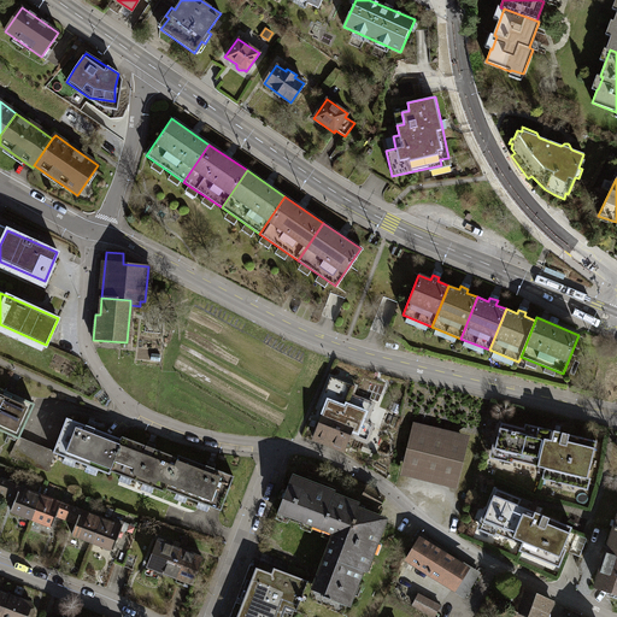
[(31,404),(0,389),(0,429),(16,438),(31,404)]
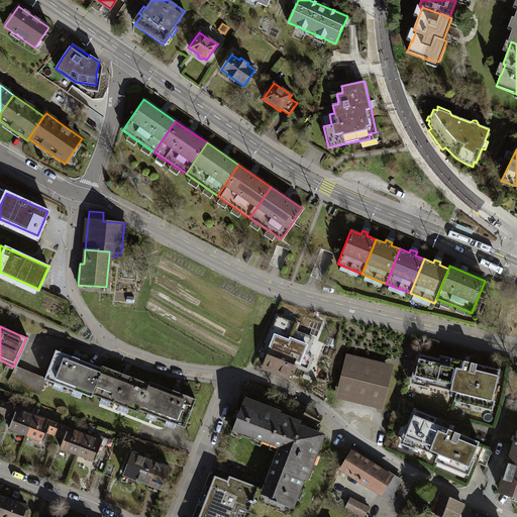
[(276,333),(262,369),(288,380),(295,362),(301,364),(309,344),(291,337),(290,339),(276,333)]
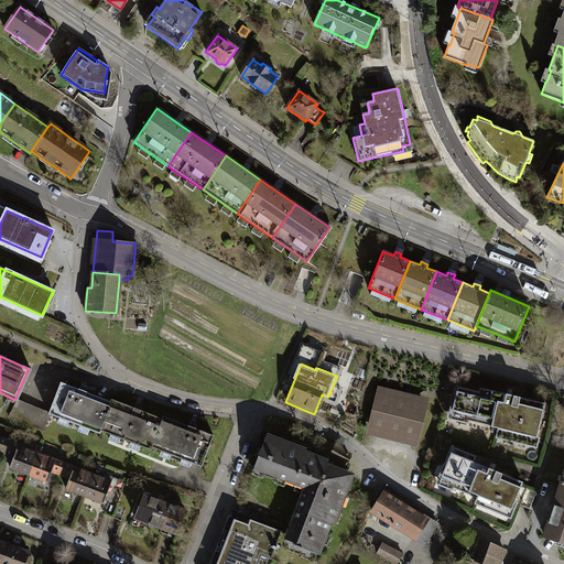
[(99,433),(100,431),(111,402),(62,382),(50,413),(99,433)]
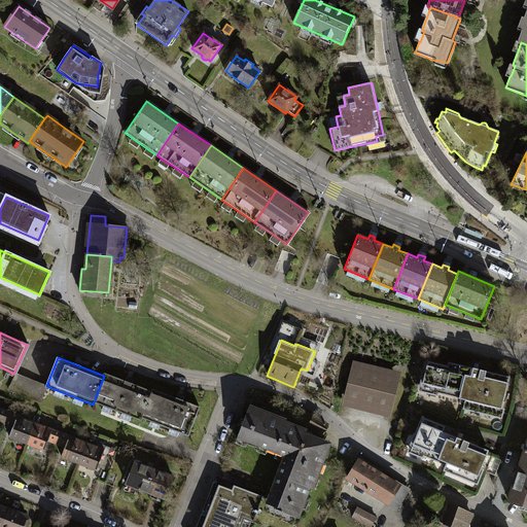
[(448,365),(428,360),(421,389),(426,390),(425,393),(437,396),(438,393),(465,399),(464,407),(478,410),(478,413),(501,418),(504,409),(501,408),(508,377),(448,362),(448,365)]
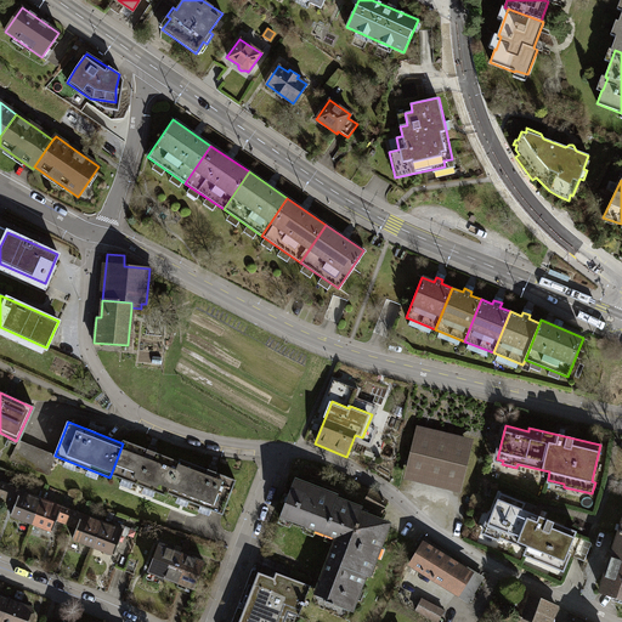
[(468,447),(417,436),(407,469),(461,484),(468,447)]
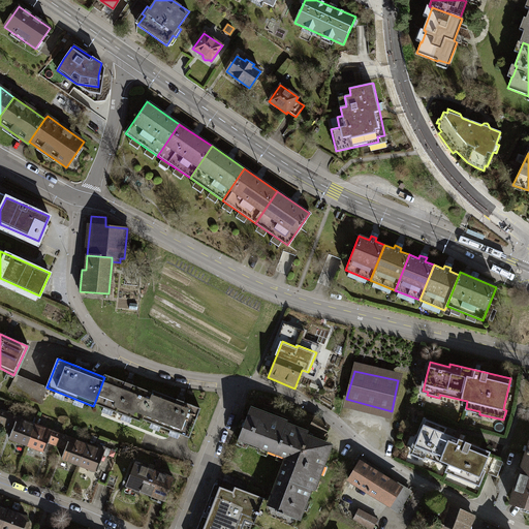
[(141,422),(142,419),(153,393),(105,374),(104,377),(94,404),(141,422)]
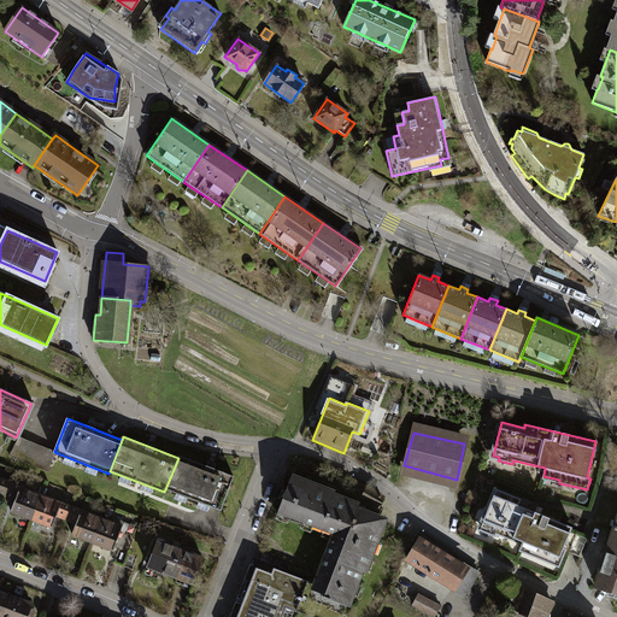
[(10,456),(29,463),(36,446),(16,438),(10,456)]
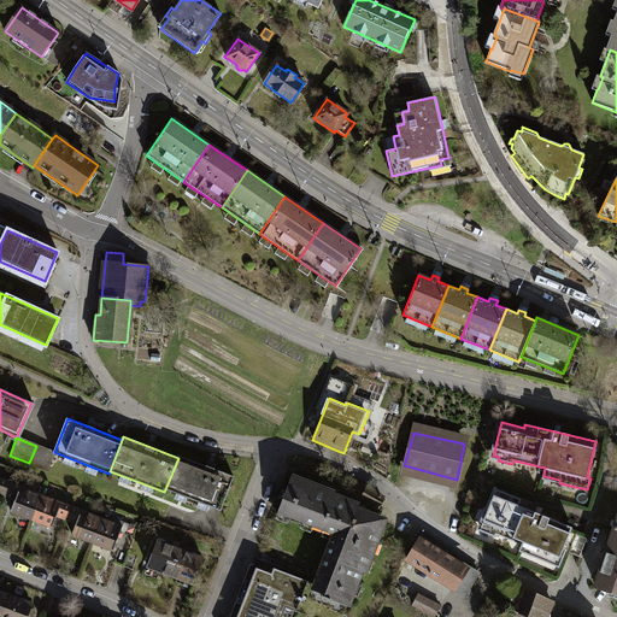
[(54,452),(36,446),(29,463),(47,470),(54,452)]
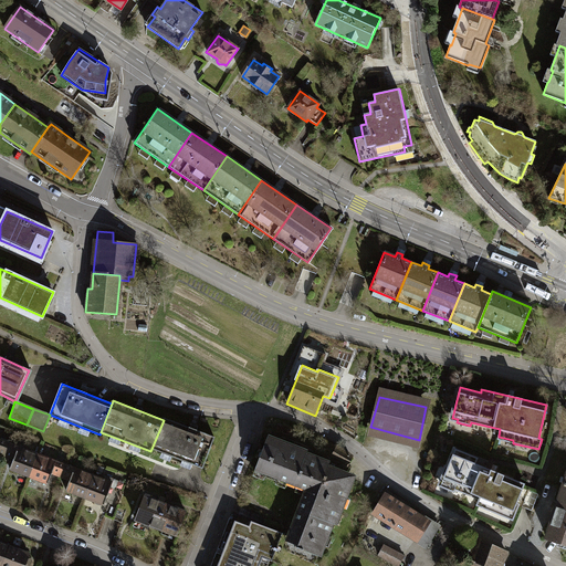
[(164,417),(164,420),(152,449),(200,468),(212,436),(164,417)]
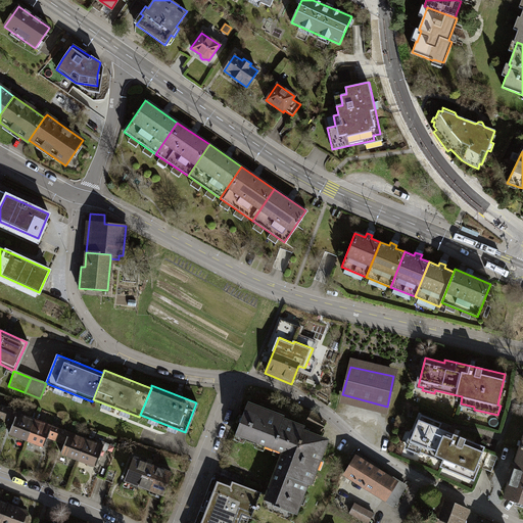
[(235,436),(274,450),(285,419),(280,418),(281,415),(269,411),(267,414),(262,412),(263,410),(247,405),(235,436)]
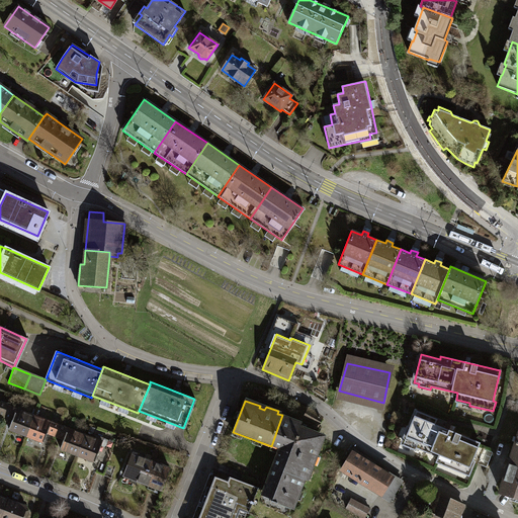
[(311,410),(295,403),(291,411),(295,414),(294,417),(298,419),(299,417),(316,425),(320,416),(311,410)]
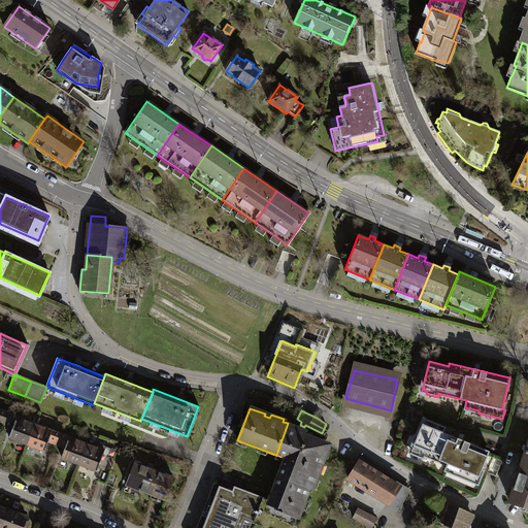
[(8,437),(27,443),(35,424),(8,414),(4,424),(12,427),(8,437)]
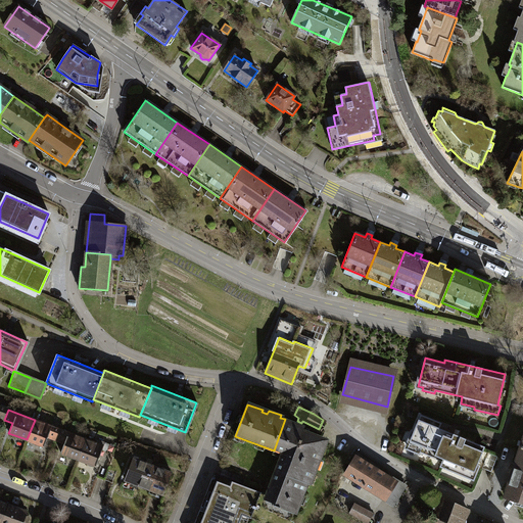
[(441,423),(421,414),(414,430),(412,429),(407,440),(409,441),(407,446),(441,462),(439,466),(471,479),(485,447),(439,428),(441,423)]
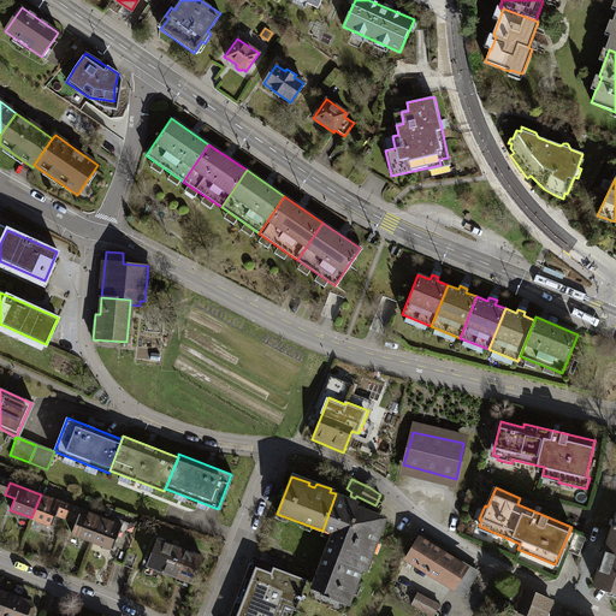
[(345,498),(336,493),(323,531),(332,534),(321,562),(360,575),(366,560),(368,560),(374,542),(377,543),(381,527),(363,509),(351,505),(353,503),(345,499),(345,498)]
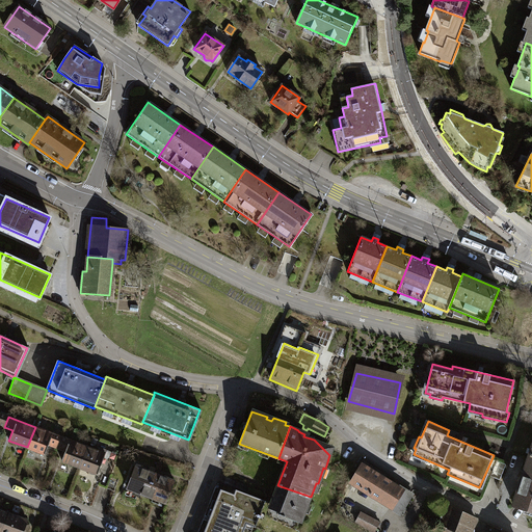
[(53,434),(35,427),(27,447),(45,454),(49,444),(53,434)]
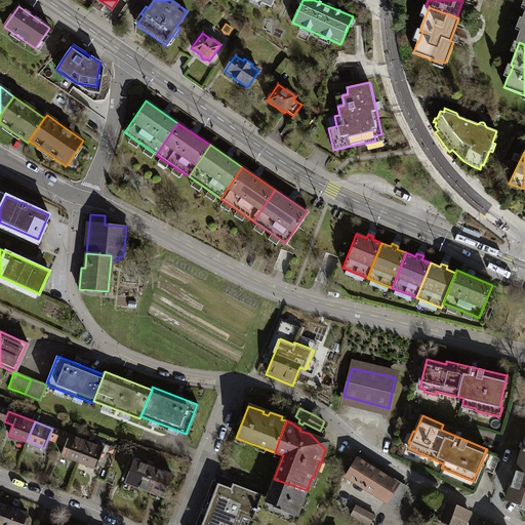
[(48,438),(65,444),(68,435),(52,429),(48,438)]
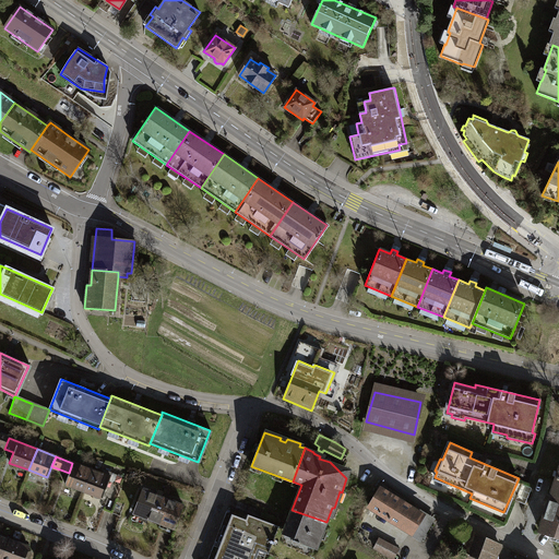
[(64,484),(83,490),(92,470),(72,463),(69,473),(64,484)]
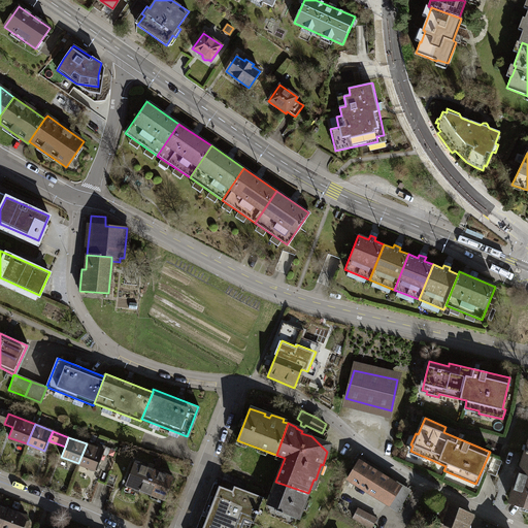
[(96,448),(87,443),(78,463),(97,470),(106,447),(98,443),(96,448)]
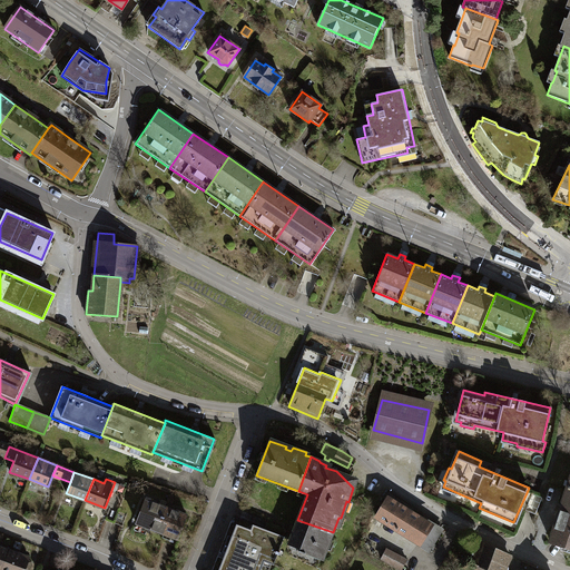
[(569,480),(550,541),(569,547),(569,480)]
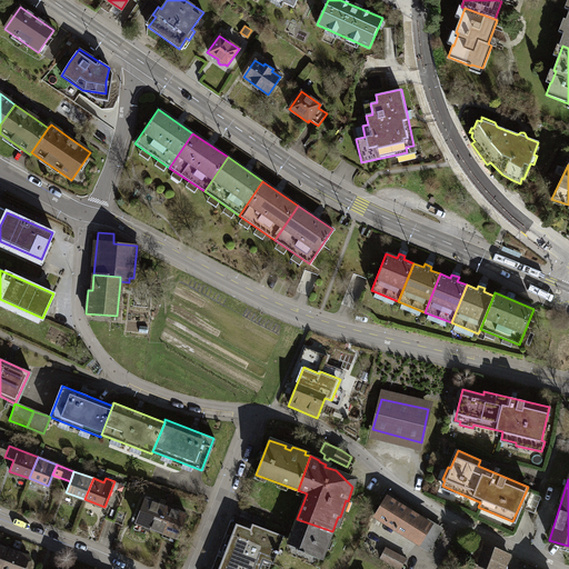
[(388,497),(377,515),(417,541),(421,535),(426,538),(428,533),(423,530),(428,523),(388,497)]
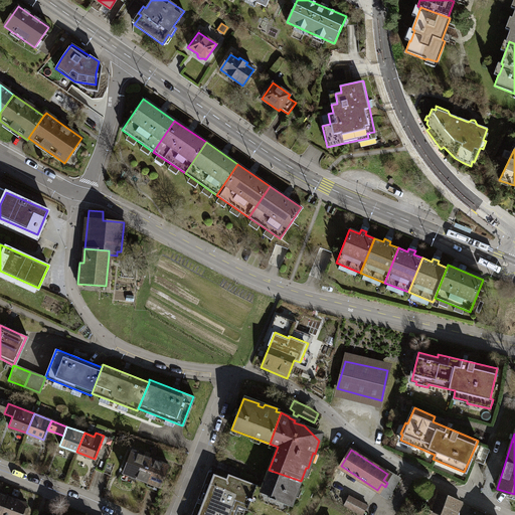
[(134,477),(142,479),(150,459),(131,452),(121,479),(131,483),(134,477)]
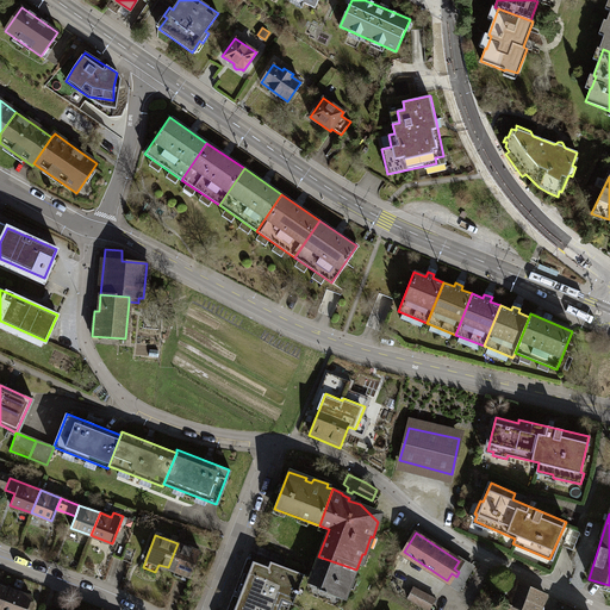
[(112,555),(122,559),(128,543),(118,540),(112,555)]
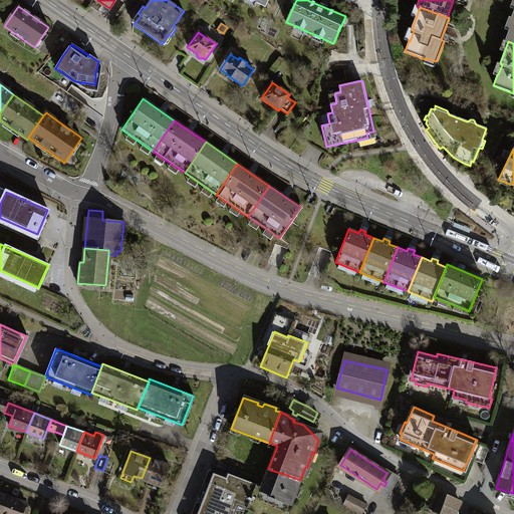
[(114,461),(107,458),(102,471),(110,474),(114,461)]
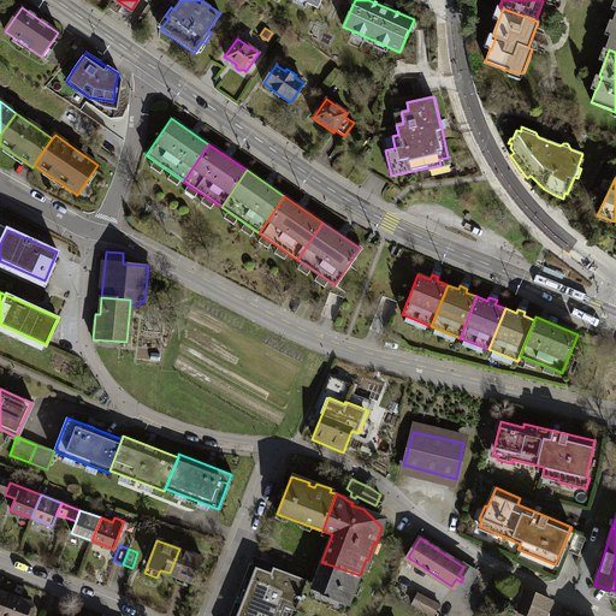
[(201,557),(179,549),(170,573),(178,576),(176,584),(189,588),(201,557)]
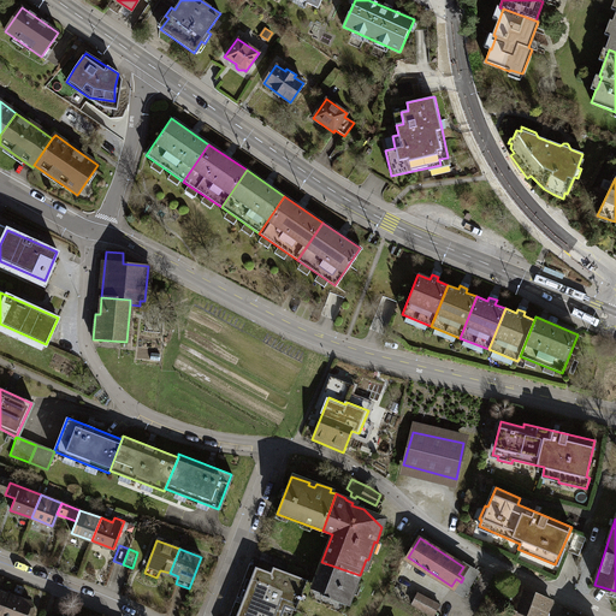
[(307,581),(296,609),(313,615),(339,615),(345,604),(347,604),(355,584),(356,585),(360,575),(321,562),(314,584),(307,581)]
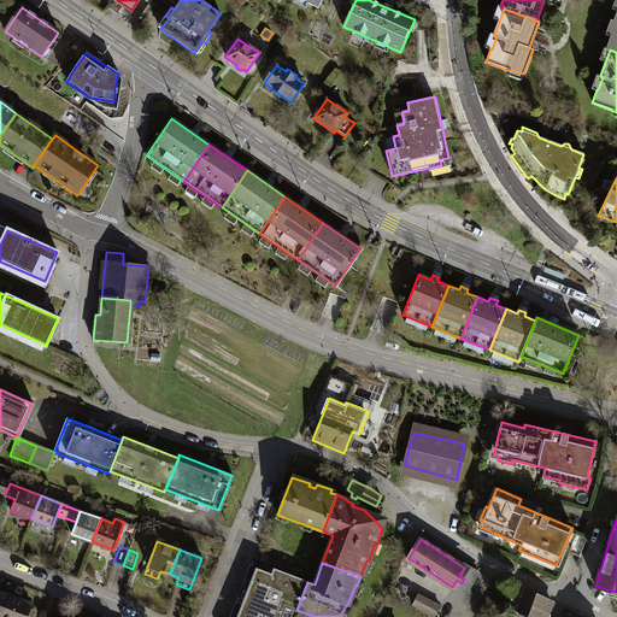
[(240,609),(263,616),(281,616),(286,606),(297,610),(307,582),(272,569),(271,574),(256,568),(240,609)]
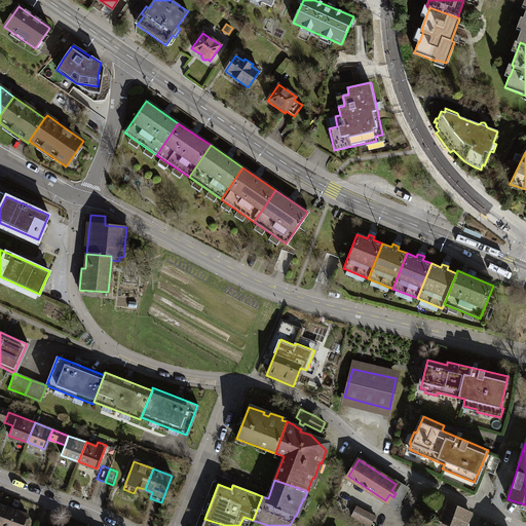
[(407,491),(396,484),(391,490),(396,493),(393,497),(389,503),(396,508),(407,491)]
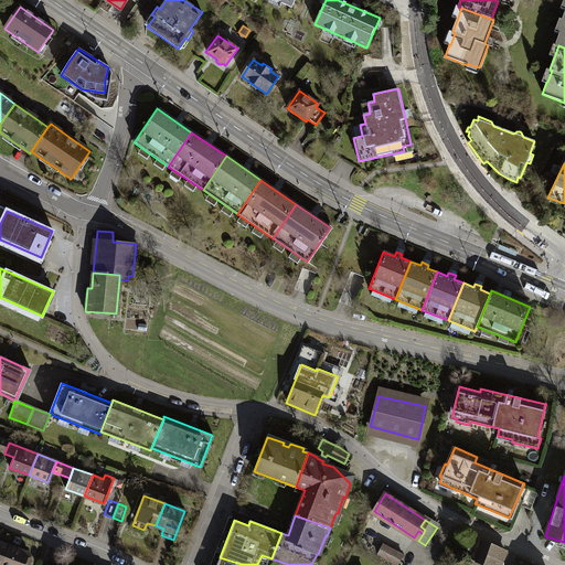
[(467,564),(466,564),(498,564),(503,550),(481,540),(466,542),(468,552),(464,563),(467,564)]
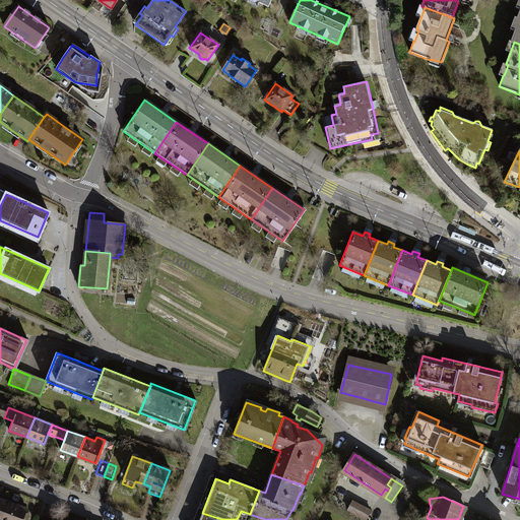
[(365,519),(371,510),(350,500),(345,511),(363,519),(365,519)]
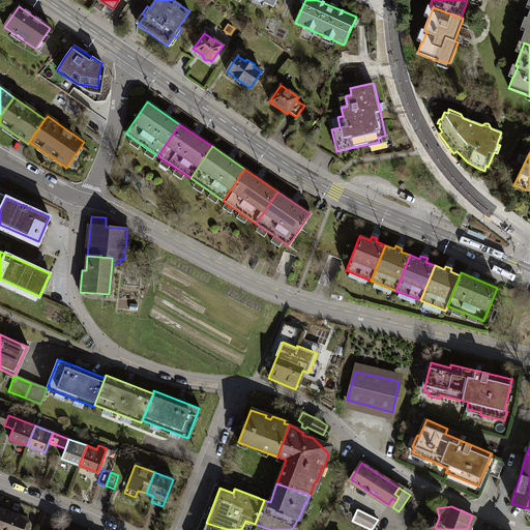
[(26,518),(8,511),(0,529),(25,529),(28,522),(25,521),(26,518)]
